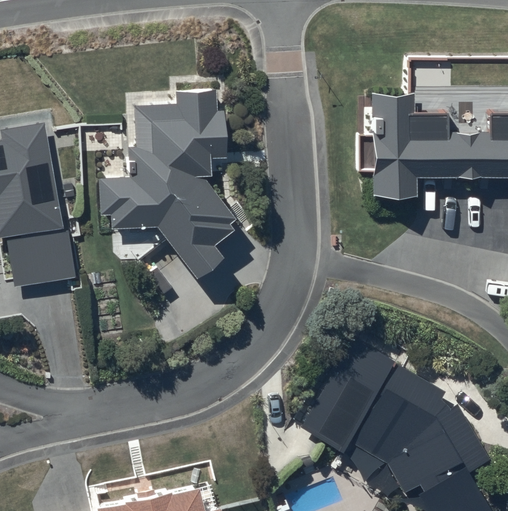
[(221,87),(176,90),(177,102),(134,105),(137,146),(129,146),(131,178),(101,180),(103,213),(113,213),(114,229),(159,226),(196,274),(221,254),(214,244),(235,228),(232,225),(239,219),(206,177),(215,177),(214,159),(232,158),(229,106),(222,106),(221,87)]
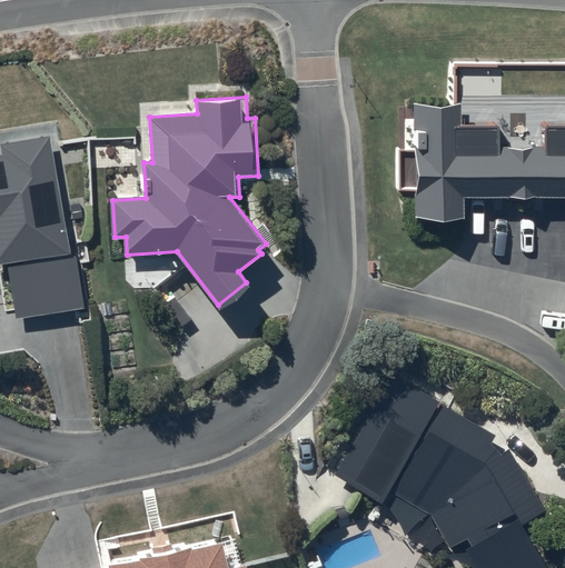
[(564,130),(548,131),(549,151),(493,152),(493,136),(457,137),(456,102),(414,103),(417,227),(474,226),(474,211),(563,209),(564,255),(564,130)]
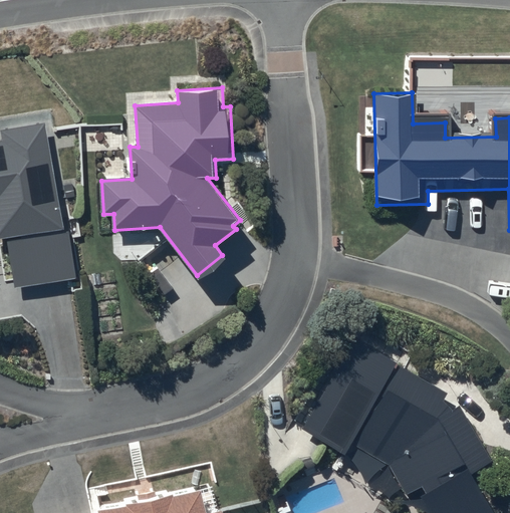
[(0,237),(9,236),(18,287),(76,277),(49,118),(0,126),(0,237)]
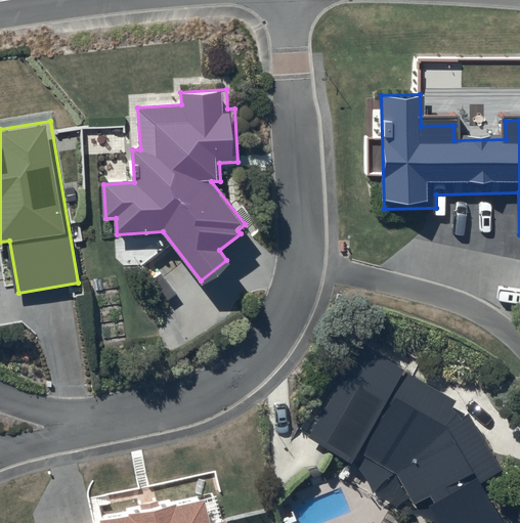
[(457,403),(360,347),(307,439),(353,466),(362,451),(396,471),(429,522),(500,522),(477,486),(501,471),(457,403)]
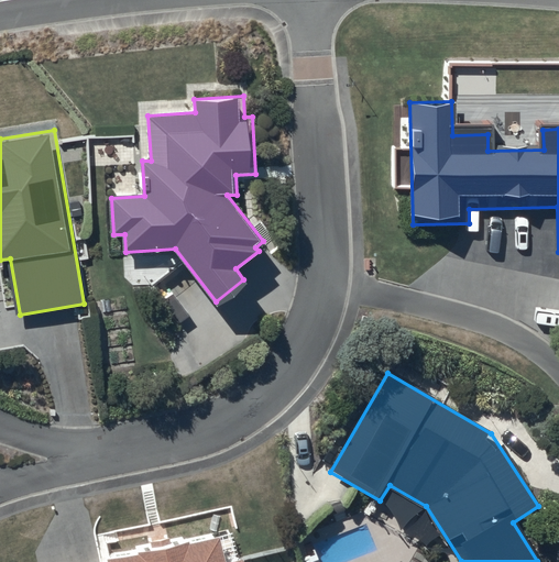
[(225,561),(219,537),(109,560),(108,561),(243,561),(242,558),(229,561),(225,561)]
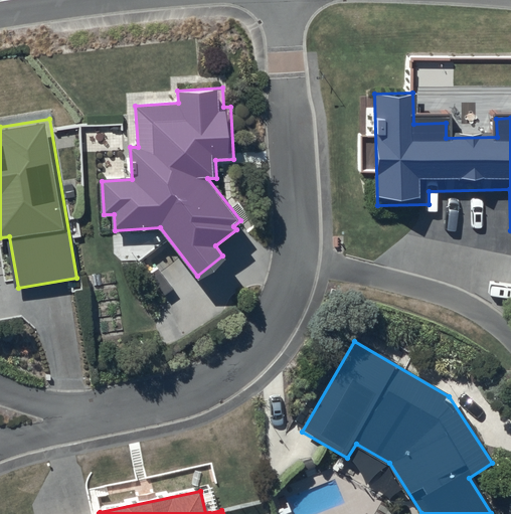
All buildings are outlined.
